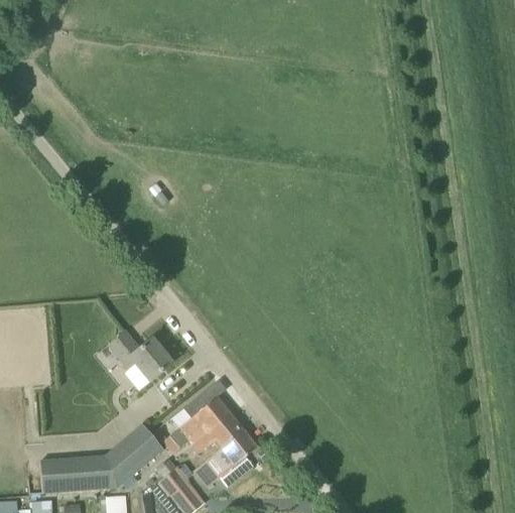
[(125,331),(108,344),(129,369),(137,363),(151,380),(172,364),(152,339),(140,349),(125,331)]
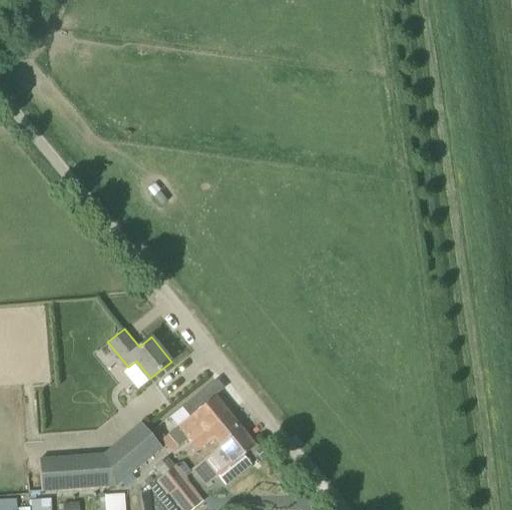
[(215,395),(206,403),(198,394),(183,406),(190,415),(179,425),(163,440),(171,451),(188,437),(204,425),(207,429),(229,412),(215,395)]
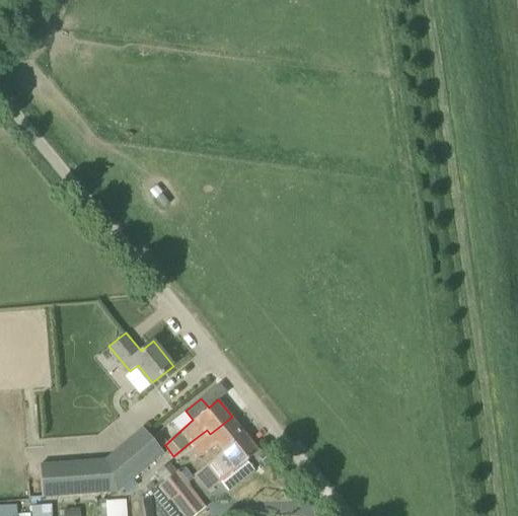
[(217,443),(223,450),(245,433),(232,417),(210,434),(207,430),(191,442),(202,455),(217,443)]
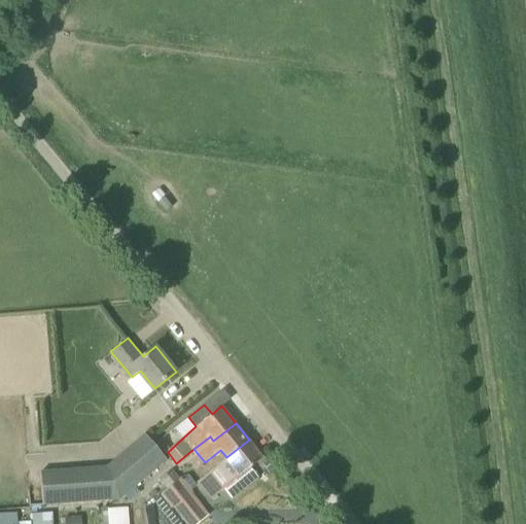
[(107,465),(41,470),(43,503),(119,497),(167,458),(146,433),(107,465)]
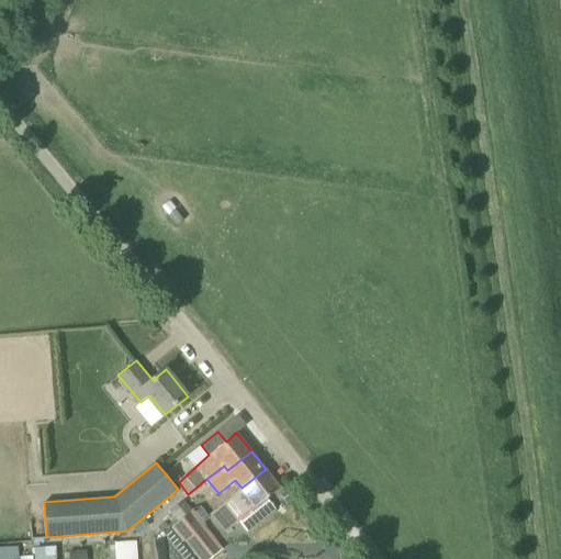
[(242,488),(212,512),(227,529),(239,520),(248,529),(277,506),(269,495),(280,487),(266,469),(242,488)]
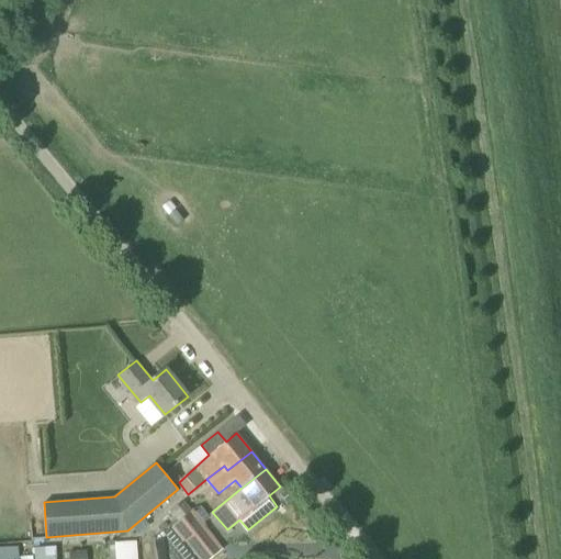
[(184,499),(171,509),(179,518),(192,509),(184,499)]
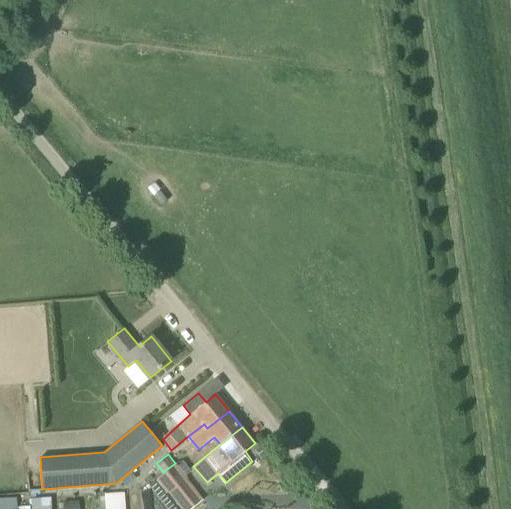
[(175,463),(163,472),(157,477),(168,491),(186,477),(175,463)]
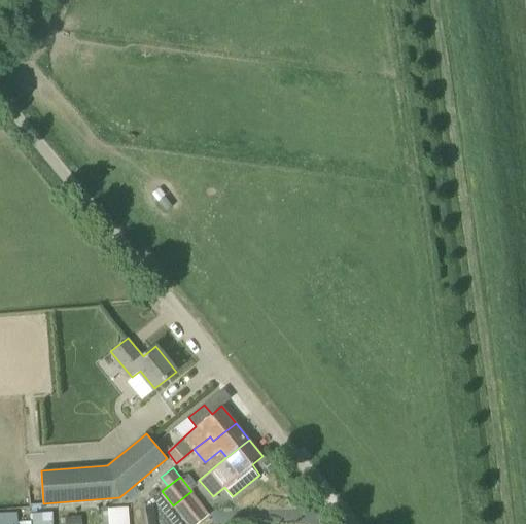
[(176,508),(188,523),(190,523),(207,512),(193,494),(176,508)]
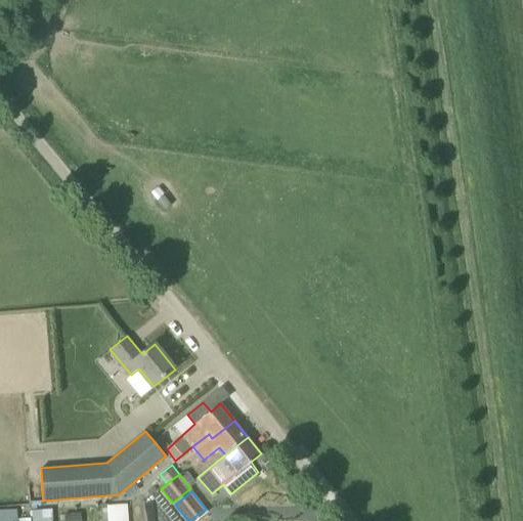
[(106,505),(107,520),(128,520),(127,504),(106,505)]
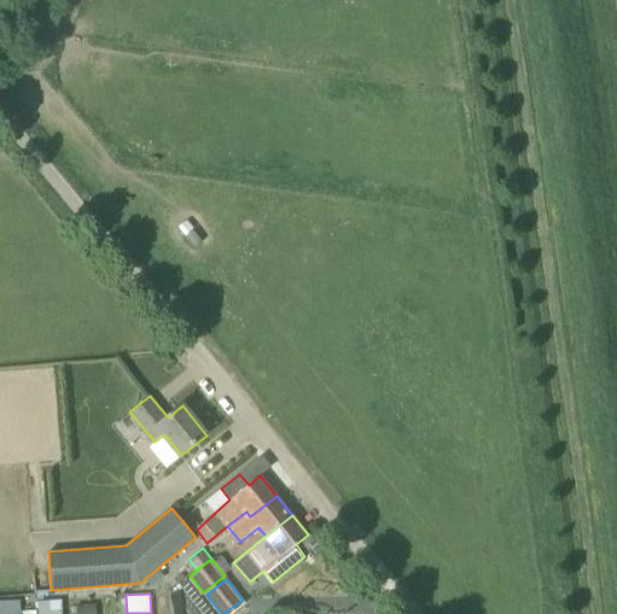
[(57,613),(57,600),(40,601),(40,613),(57,613)]
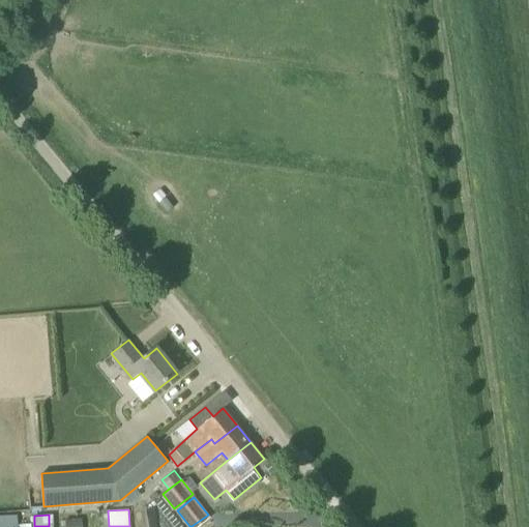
[(81,526),(81,517),(64,518),(65,526),(81,526)]
